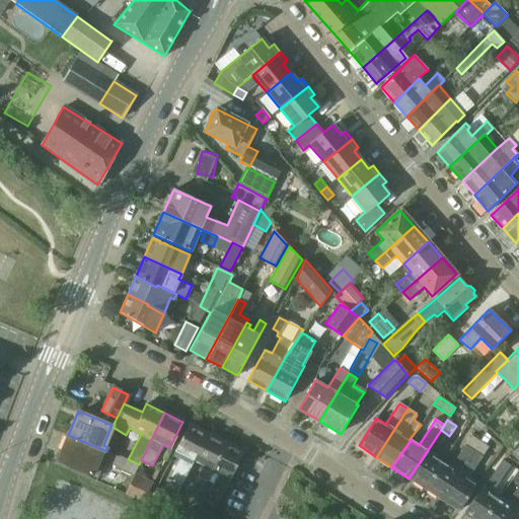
[(180,454),(169,475),(181,483),(194,460),(193,460),(206,434),(188,425),(174,451),(180,454)]
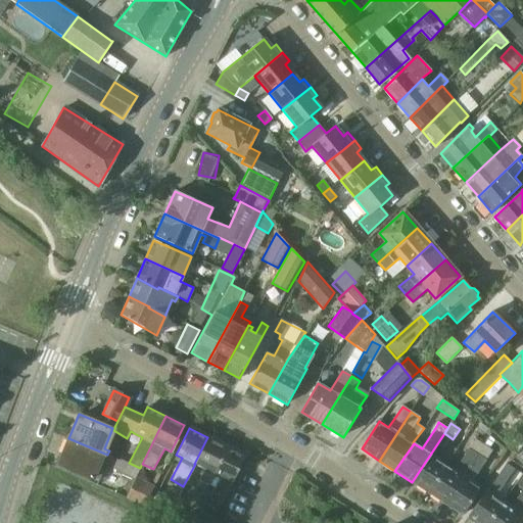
[(453,439),(444,433),(412,482),(429,493),(447,465),(439,460),(453,439)]
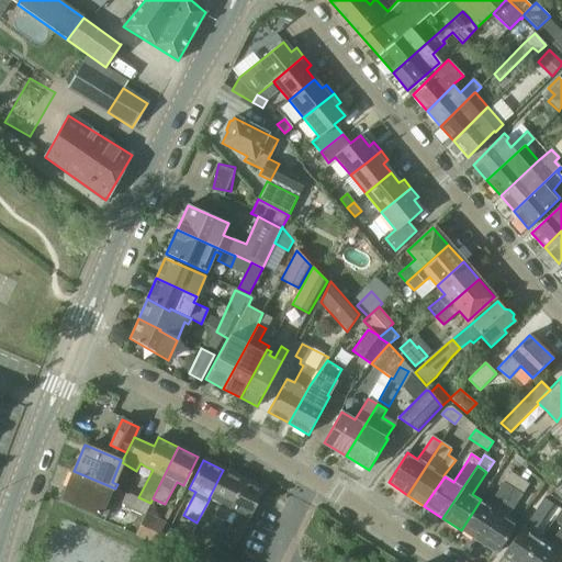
[(209,498),(210,498),(220,504),(195,557),(203,561),(216,534),(229,508),(228,508),(243,480),(223,470),(209,498)]
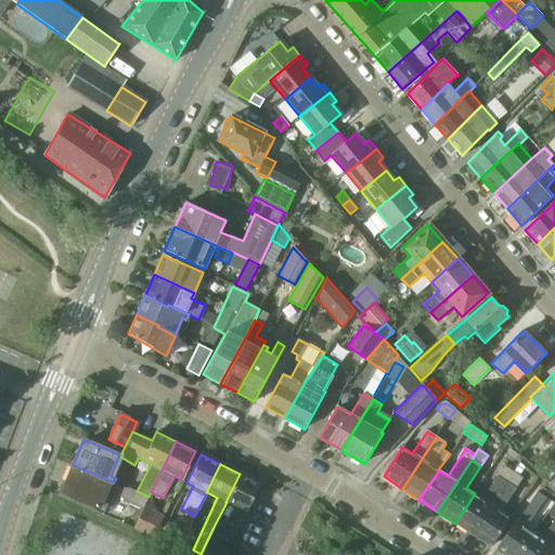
[(124,500),(128,489),(114,482),(73,465),(63,491),(99,506),(105,510),(110,501),(102,498),(106,487),(111,488),(108,493),(124,500)]
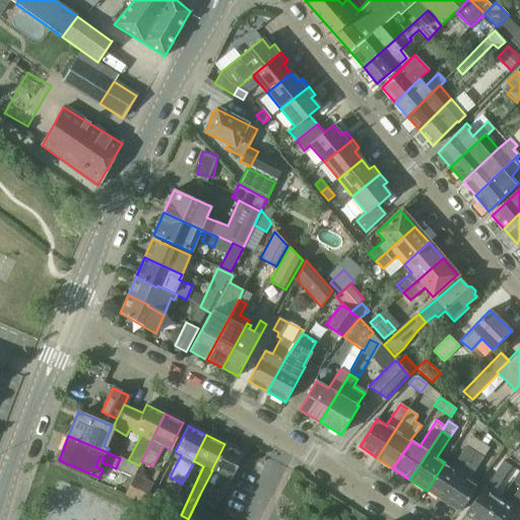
[(474,452),(480,442),(472,437),(465,446),(474,452)]
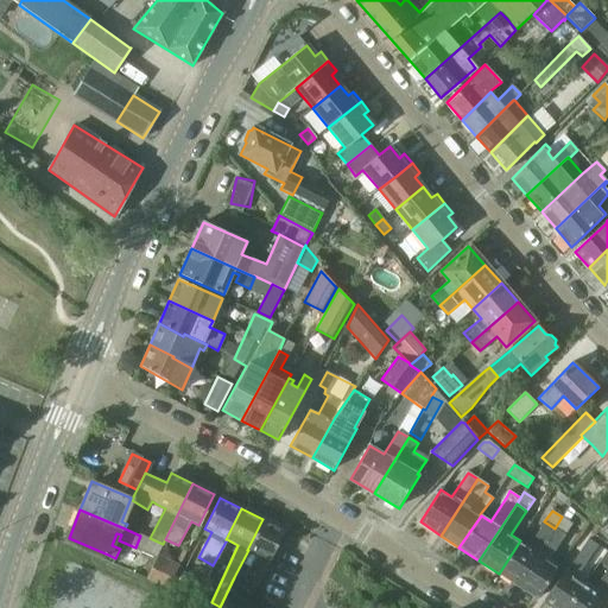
[(562,517),(555,529),(565,536),(572,524),(562,517)]
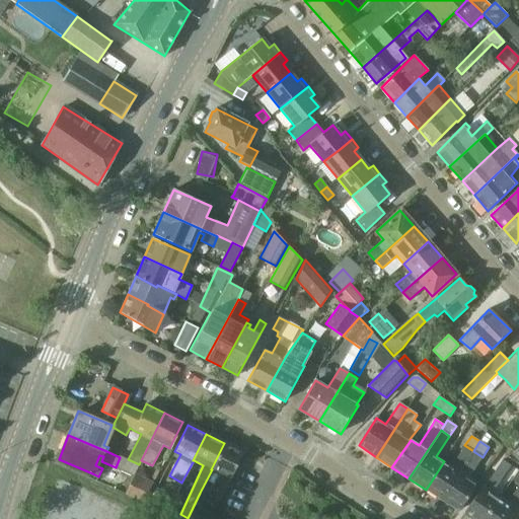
[(242,452),(224,443),(211,469),(212,469),(218,472),(207,495),(219,501),(242,452)]
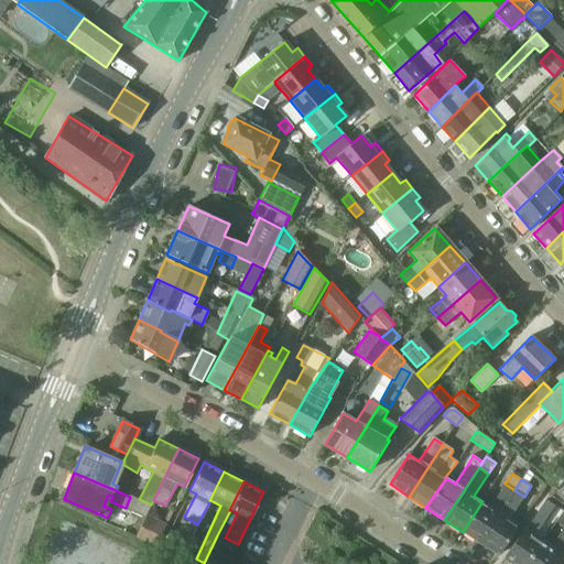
[(514,490),(505,484),(490,507),(483,501),(463,532),(480,543),(514,490)]
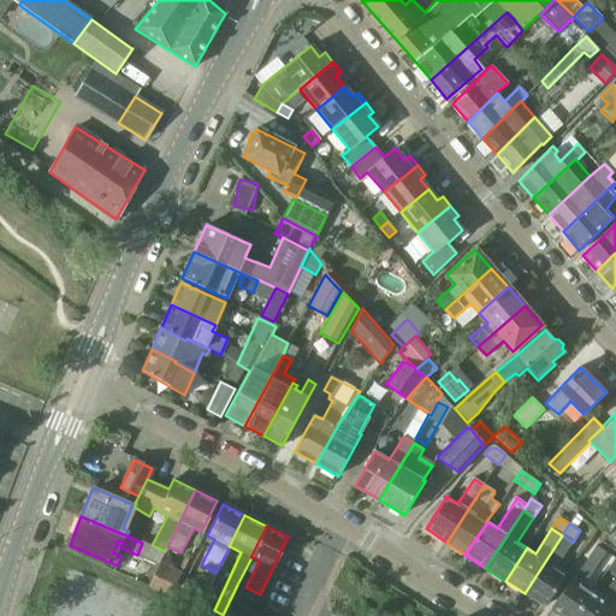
[(557,567),(573,543),(562,535),(525,593),(544,606),(567,573),(557,567)]
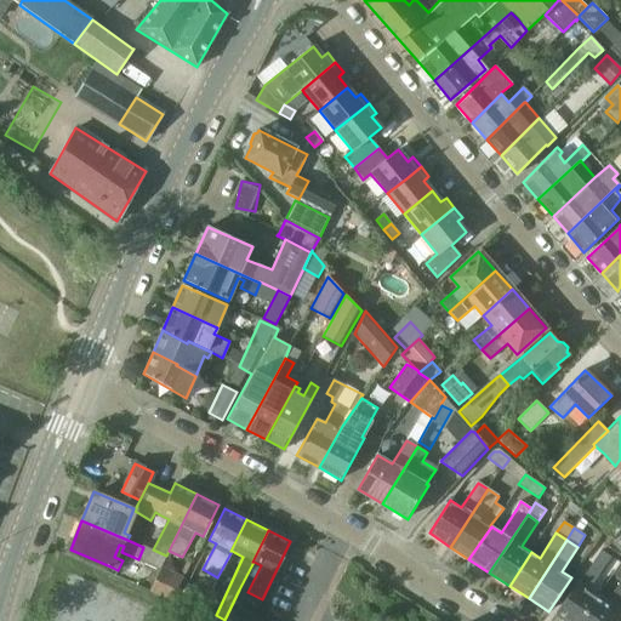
[(143,547),(138,559),(137,560),(158,570),(166,556),(153,550),(143,546),(143,547)]
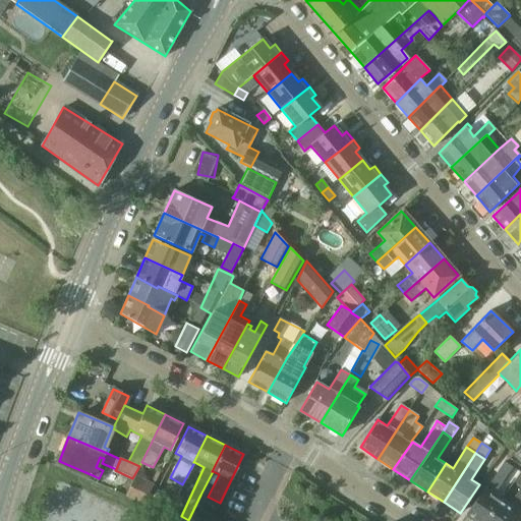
[(472,520),(485,520),(501,501),(494,496),(503,481),(507,475),(500,469),(496,476),(483,489),(465,516),(472,520)]
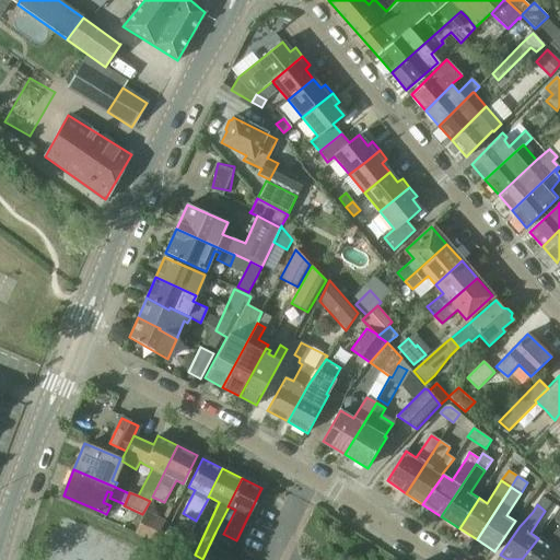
[(154,543),(165,522),(144,512),(135,533),(154,543)]
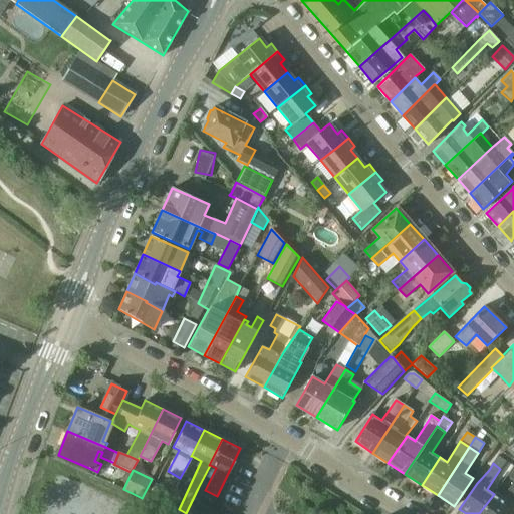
[(503,513),(513,498),(513,481),(511,485),(502,499),(494,494),(479,513),(503,513)]
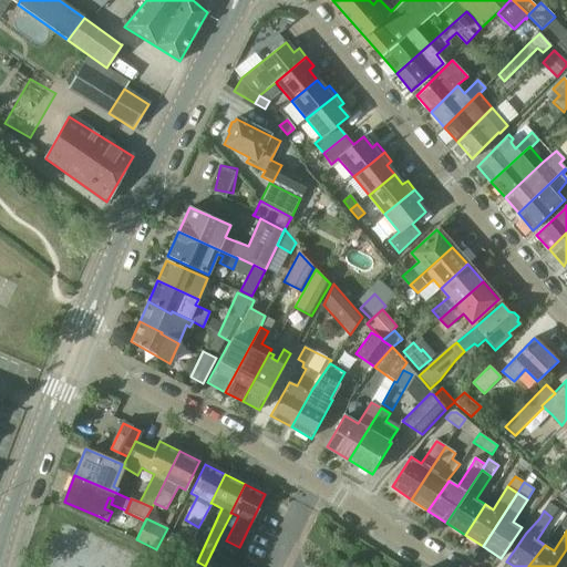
[(164,546),(185,556),(189,547),(169,536),(164,546)]
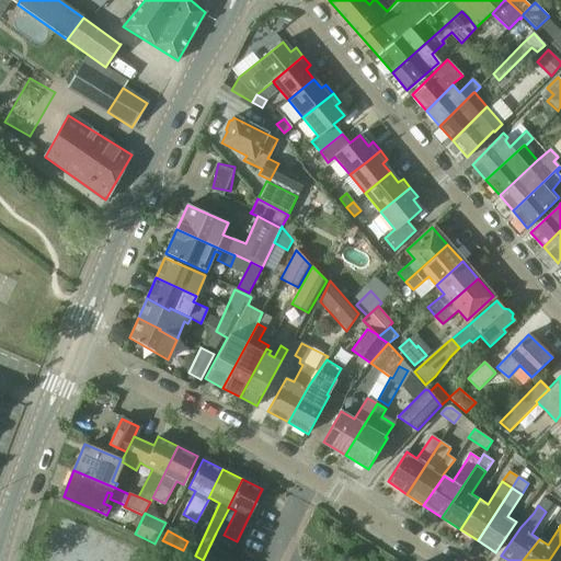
[(560,560),(560,544),(549,560),(560,560)]
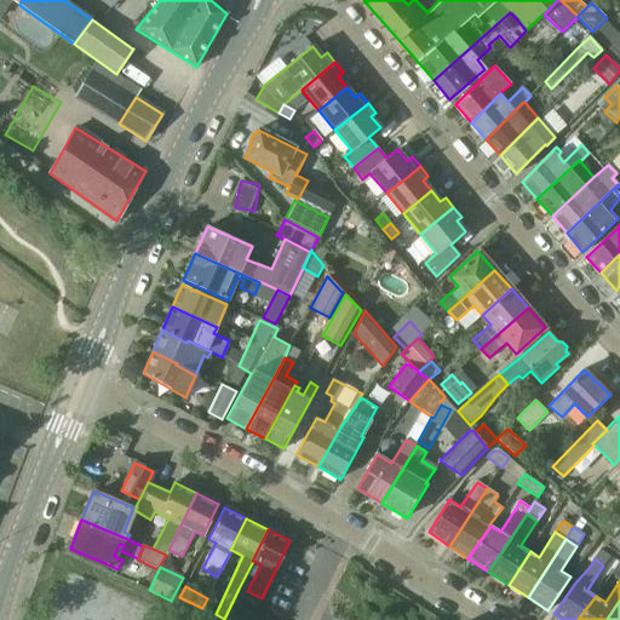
[(252,619),(254,615),(233,604),(224,619),(252,619)]
